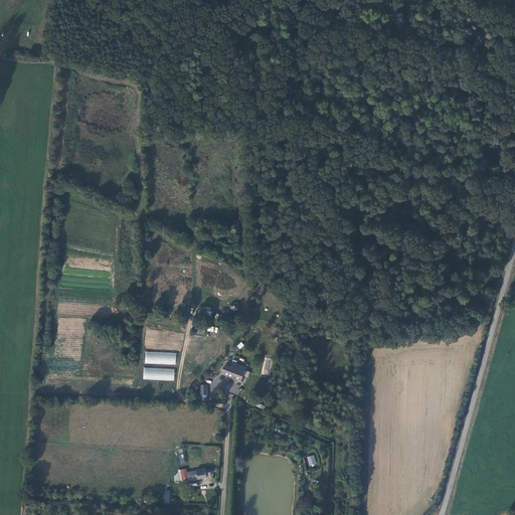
[(210,321),(211,307),(198,307),(198,320),(210,321)]
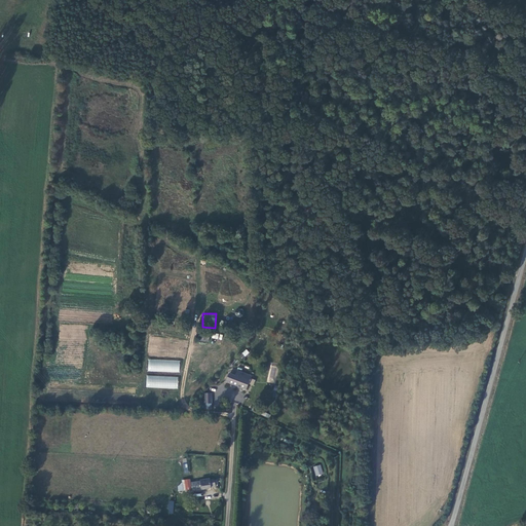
[(180,373),(180,361),(148,359),(148,371),(180,373)]
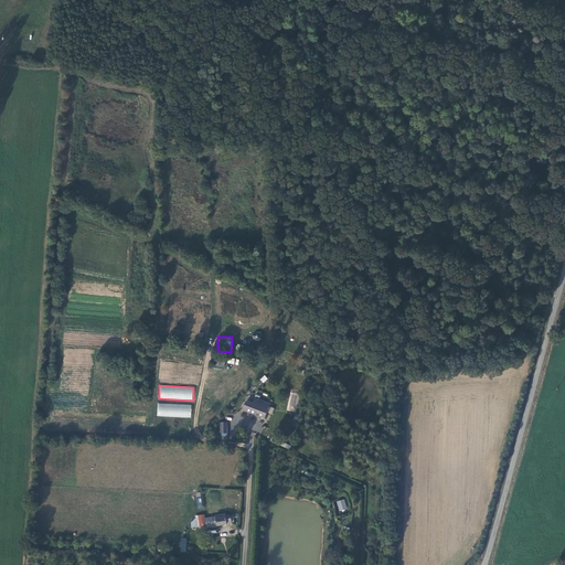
[(243,403),(240,412),(260,420),(267,406),(252,400),(249,406),(243,403)]
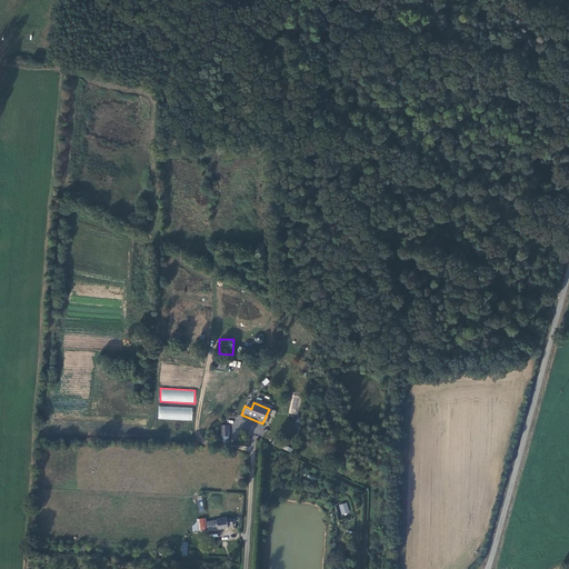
[(192,420),(192,408),(158,406),(158,419),(192,420)]
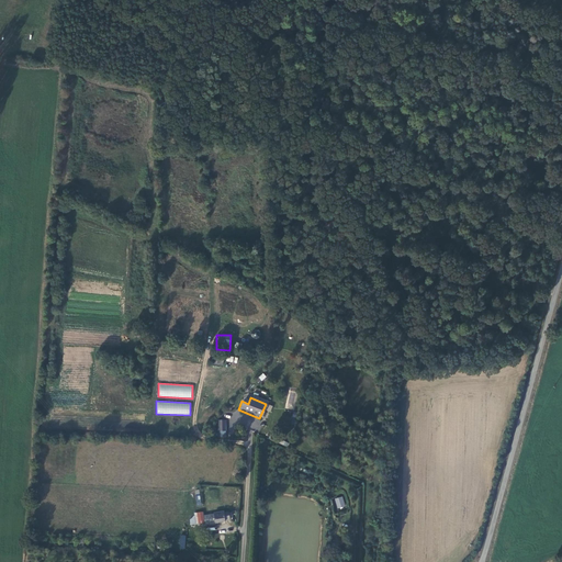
[(335,498),(337,508),(346,506),(343,496),(335,498)]
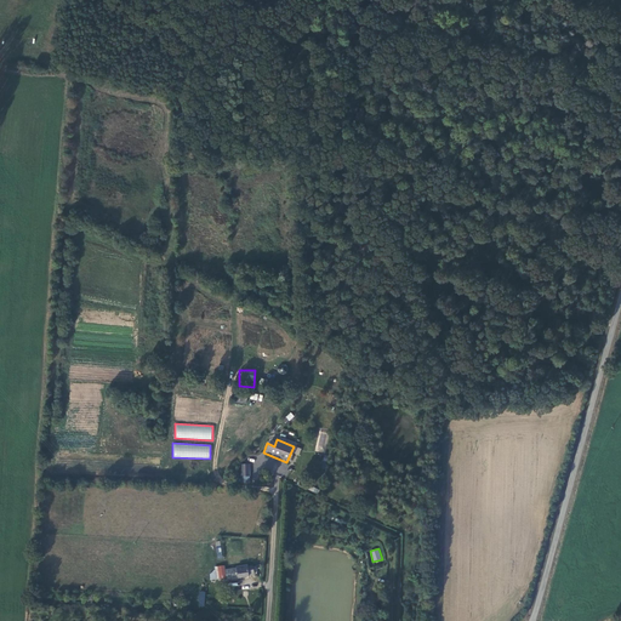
[(215,567),(216,574),(210,574),(210,579),(226,579),(224,565),(215,567)]
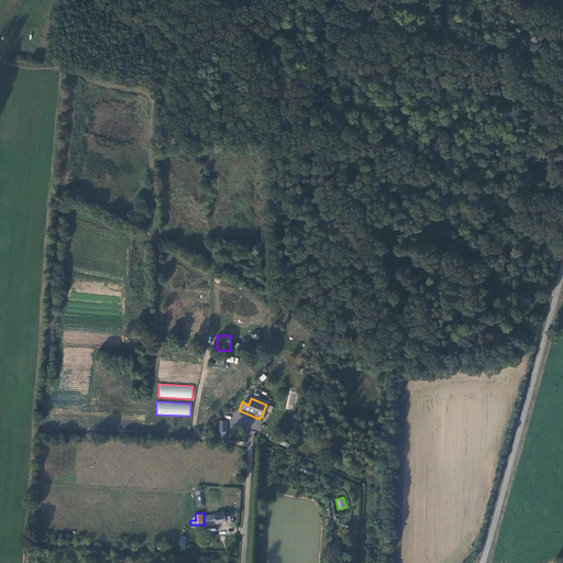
[(212,517),(209,517),(210,527),(223,525),(223,522),(228,522),(228,515),(222,516),(222,515),(212,516),(212,517)]
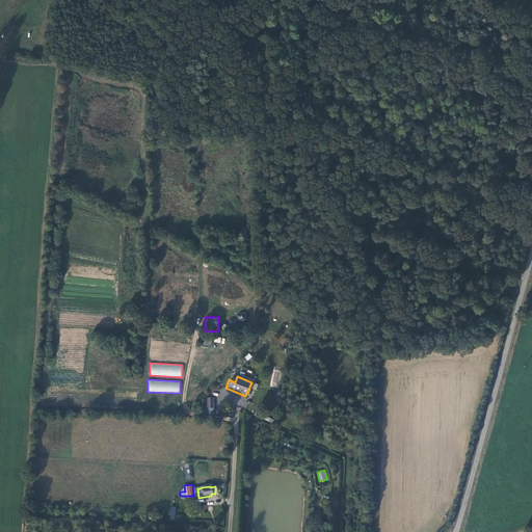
[(175,520),(176,507),(164,506),(163,519),(175,520)]
